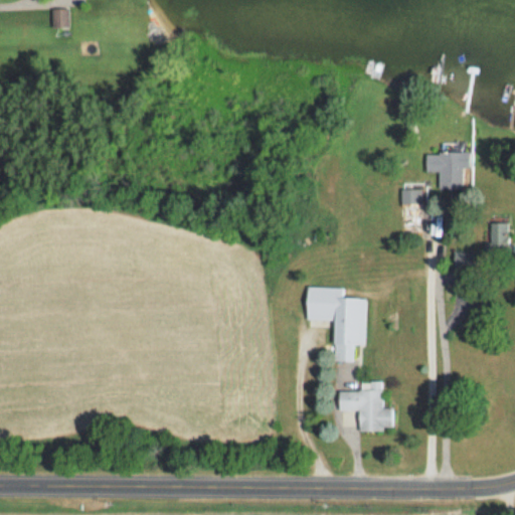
[(439,186),(464,187),(465,151),(425,151),(425,171),(439,171),(439,186)]
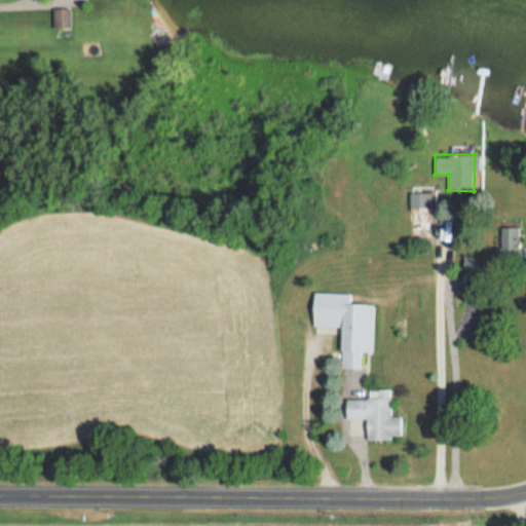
[(430,235),(430,191),(410,191),(410,235),(430,235)]
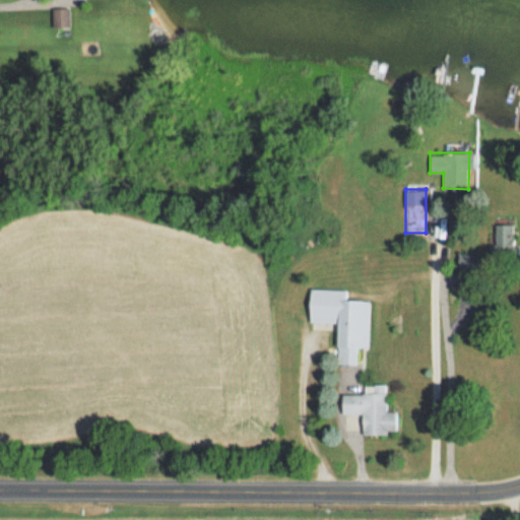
[(493,257),(512,257),(512,223),(493,223),(493,257)]
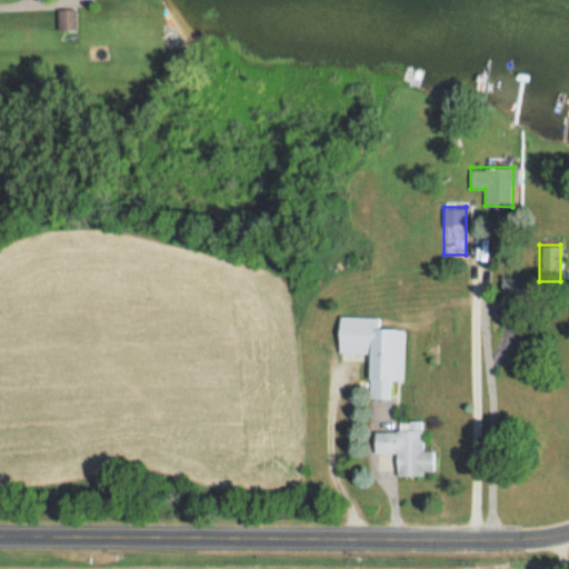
[(403,380),(403,328),(380,328),(380,317),(339,317),(338,352),(369,352),(368,398),(389,398),(390,380),(403,380)]
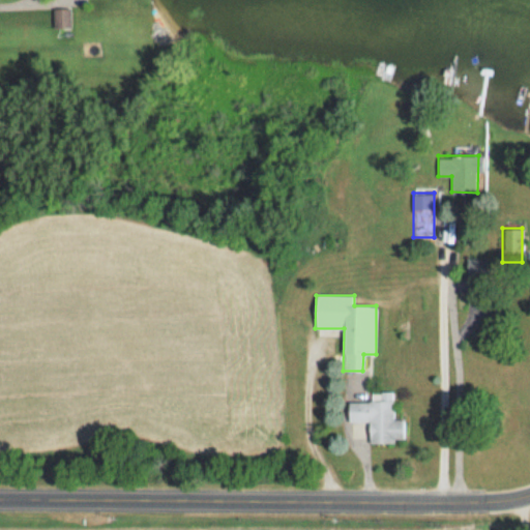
[(369,442),(404,442),(403,419),(393,419),(393,401),(348,401),(348,422),(369,421),(369,442)]
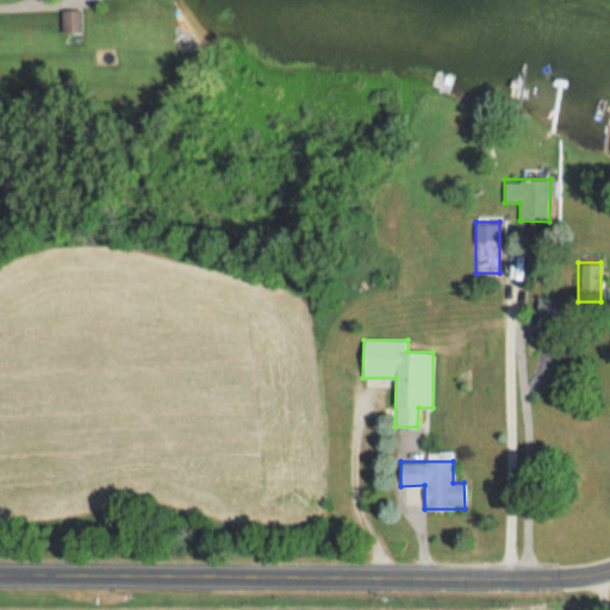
All buildings are outlined.
